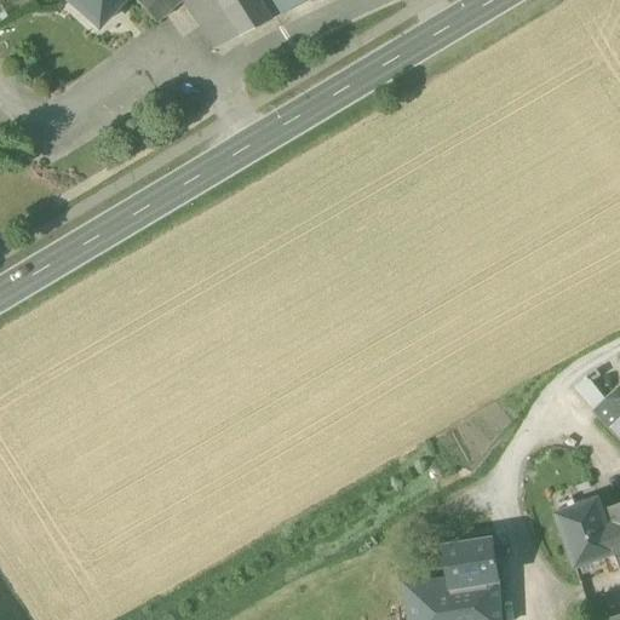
[(63,0),(97,29),(124,0),(63,0)]
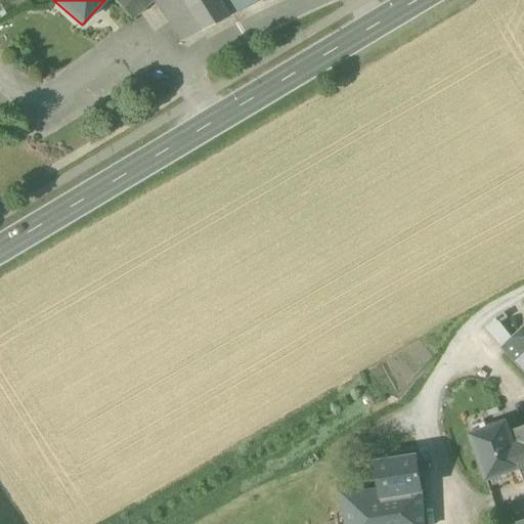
[(115,0),(132,20),(153,2),(151,0),(115,0)]
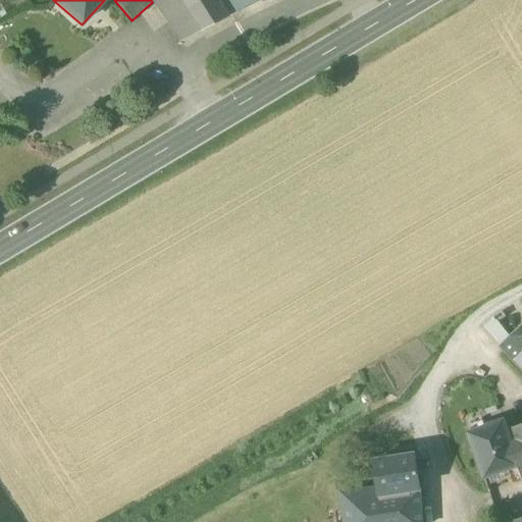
[(227,18),(215,0),(151,0),(152,2),(181,43),(227,18)]
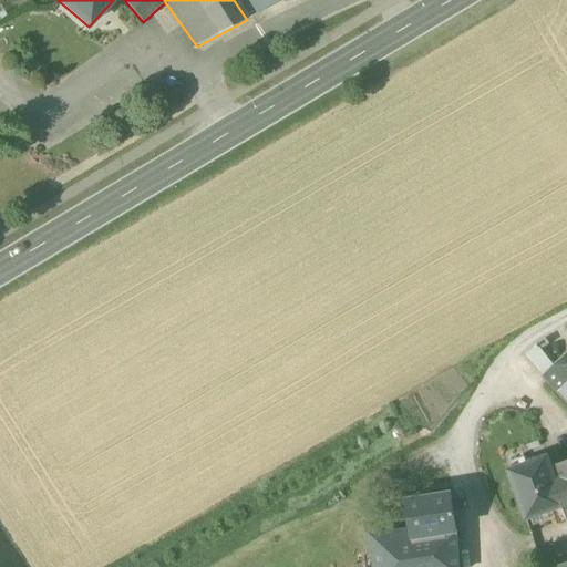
[(247,0),(257,14),(285,0),(284,0),(247,0)]
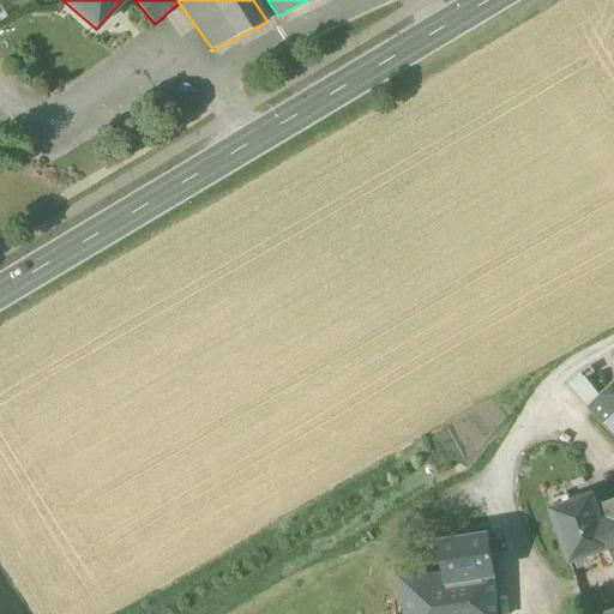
[(569,384),(590,410),(591,409),(602,399),(585,379),(595,374),(591,368),(582,373),(569,383),(569,384)]
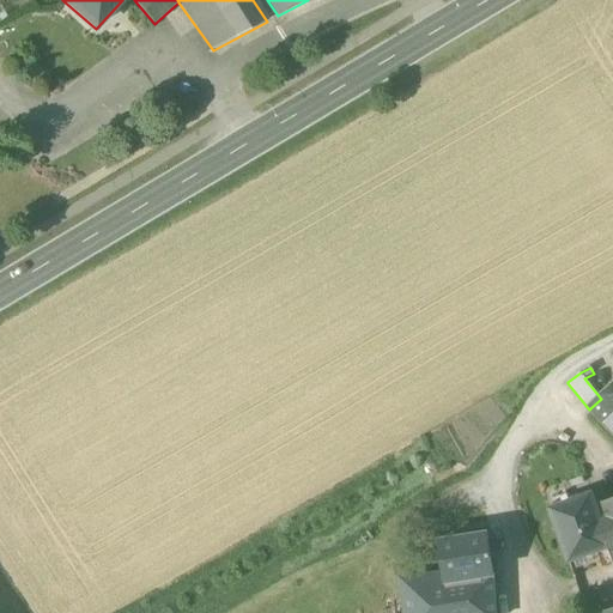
[(602,425),(604,424),(612,414),(612,388),(601,399),(590,408),(589,410),(602,425)]
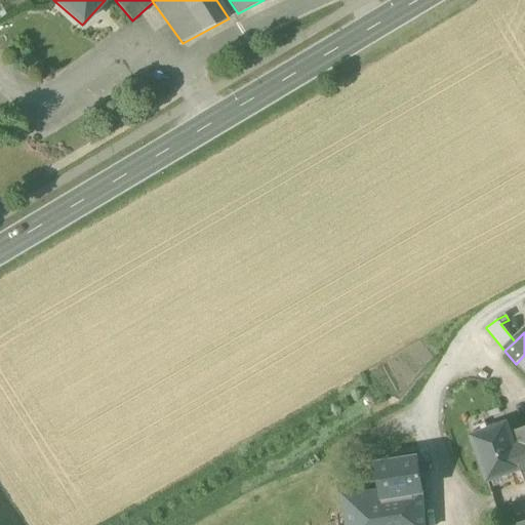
[(517,488),(524,484),(524,477),(510,435),(507,426),(472,438),(487,482),(512,474),(517,488)]
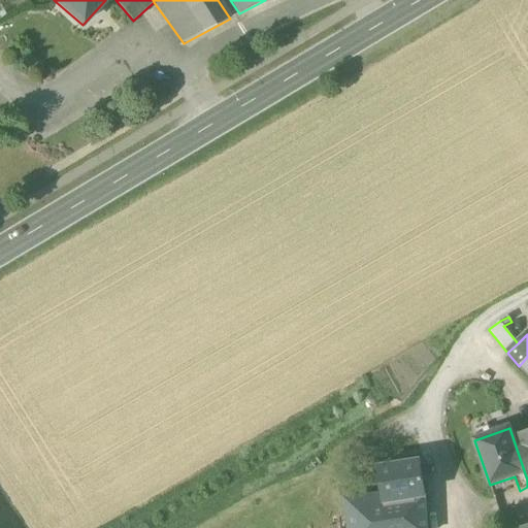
[(527,432),(513,437),(527,480),(527,432)]
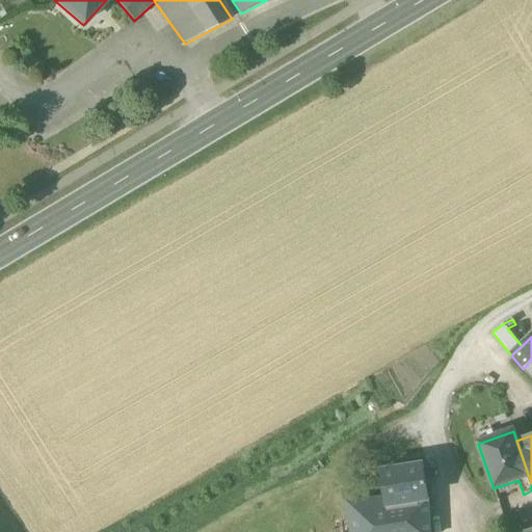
[(387,499),(388,507),(428,501),(423,466),(382,472),(387,499)]
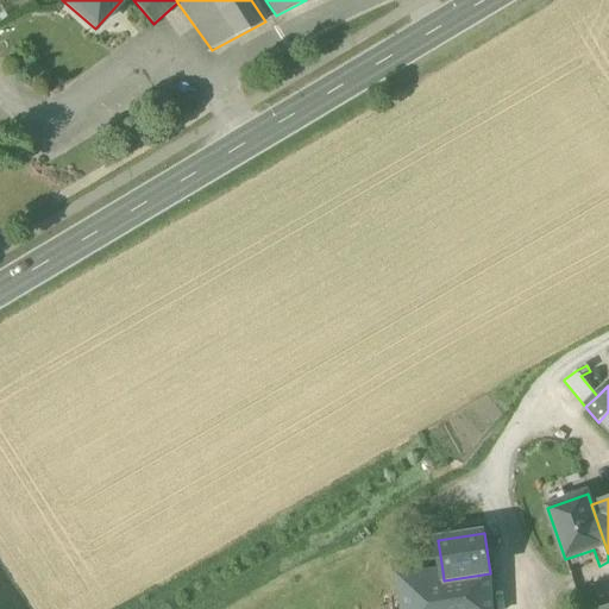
[(399,577),(401,608),(491,608),(490,573),(444,581),(443,571),(399,577)]
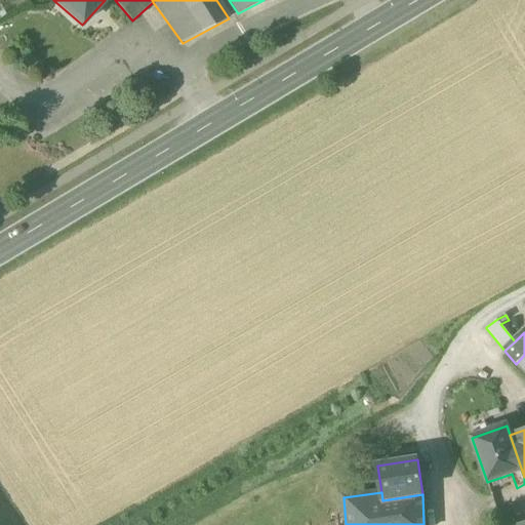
All buildings are outlined.
